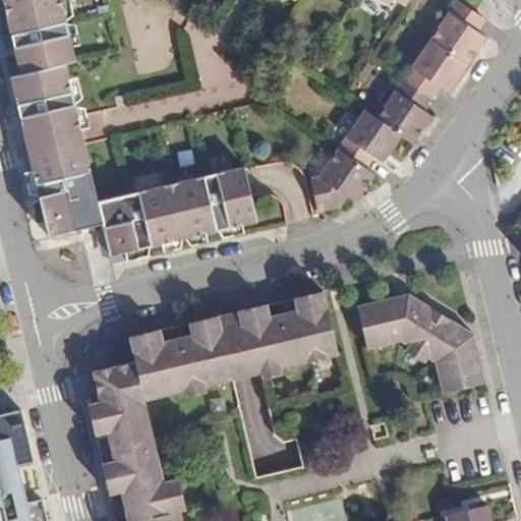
[(3,0),(22,74),(11,77),(24,130),(82,115),(69,64),(77,62),(61,0),(3,0)]
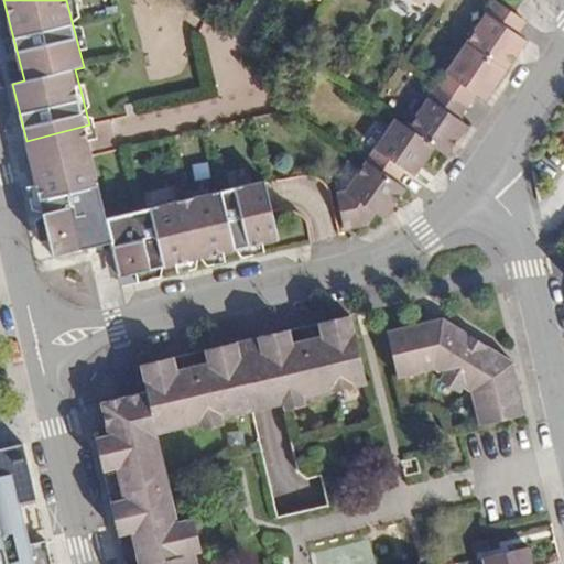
[(496,1),(467,44),(506,71),(525,41),(516,35),(525,21),(496,1)]
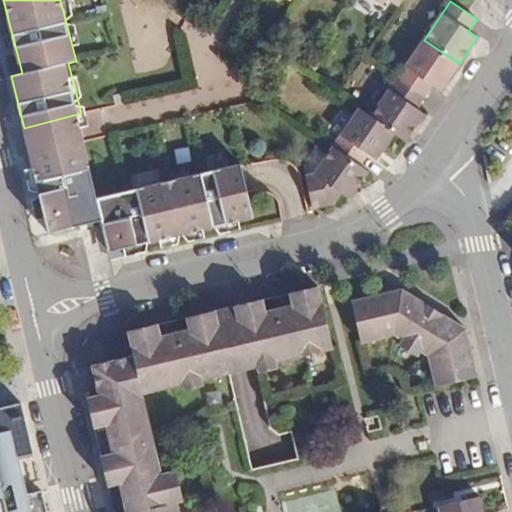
[(397,79),(424,97),(432,85),(440,91),(459,64),(424,40),(397,79)]
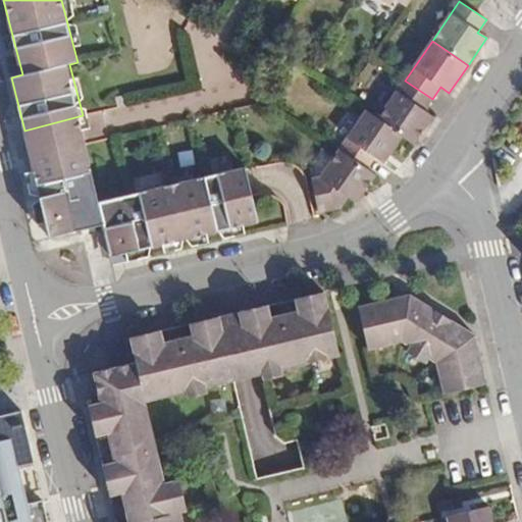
[(424,110),(432,99),(405,81),(378,119),(401,136),(413,144),(432,116),(424,110)]
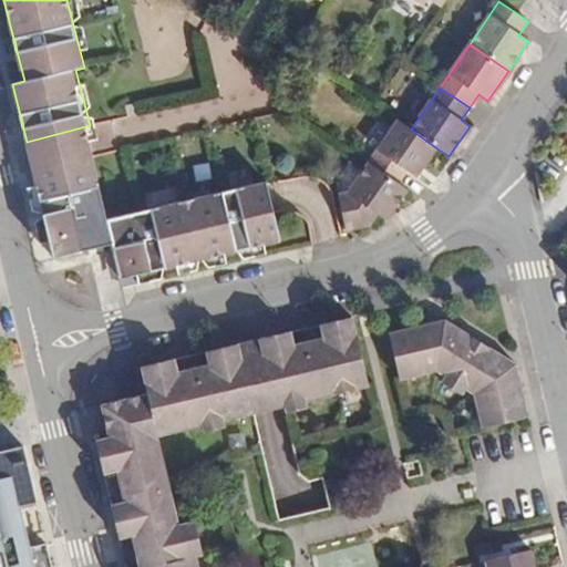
[(398,121),(368,163),(397,183),(405,171),(414,177),(435,147),(411,130),(398,121)]
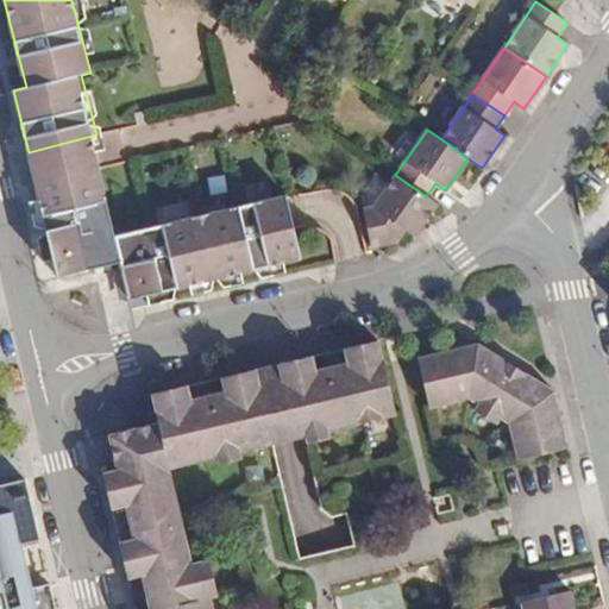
[(36,155),(61,276),(117,263),(95,143),(36,155)]
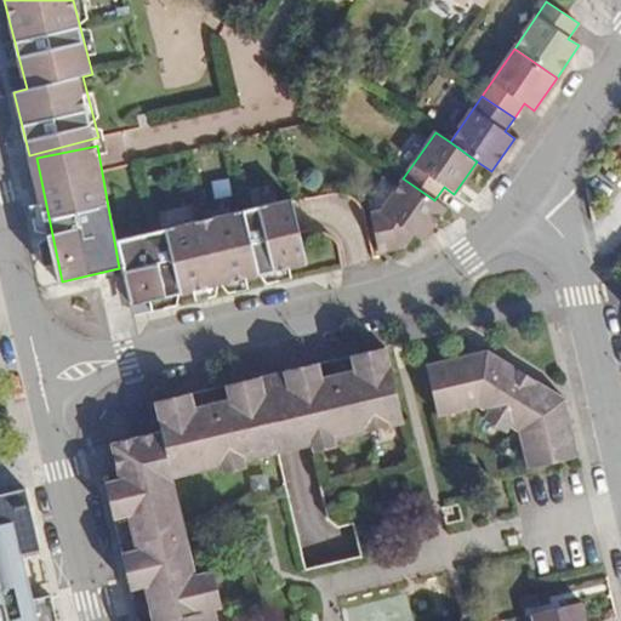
[(434,200),(403,178),(380,212),(371,214),(377,252),(404,246),(412,234),(421,241),(445,208),(434,200)]
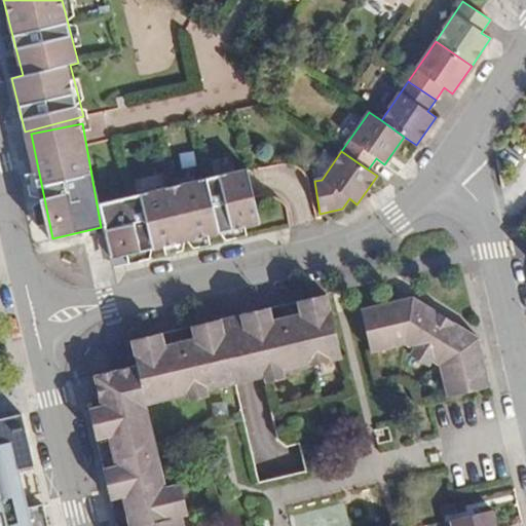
[(111,258),(260,223),(247,168),(99,203),(104,226),(111,258)]
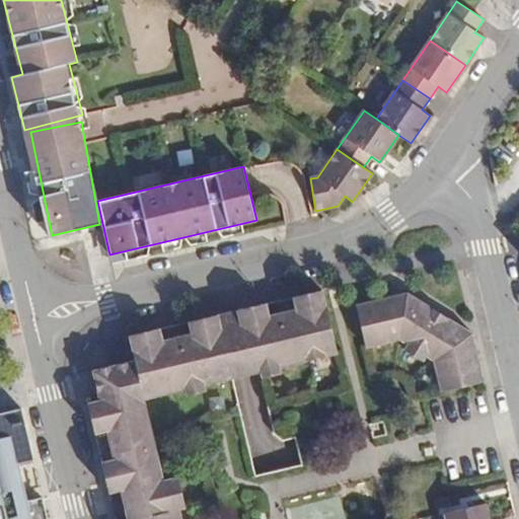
[(262,372),(338,354),(322,291),(292,298),(295,308),(270,314),(267,304),(246,308),(262,372)]
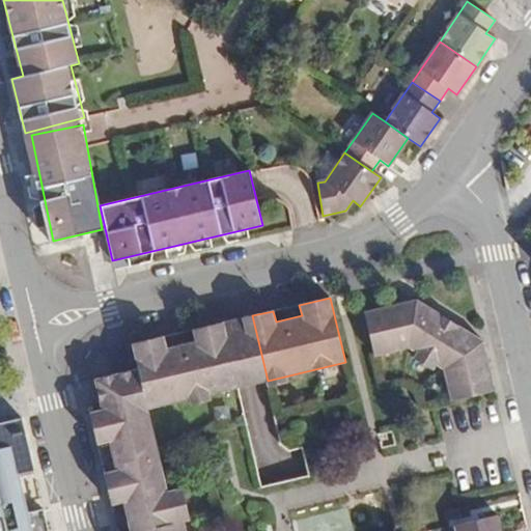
[(483,341),(416,299),(414,306),(400,309),(399,303),(364,311),(373,355),(406,346),(416,353),(412,358),(434,370),(437,365),(445,371),(451,400),(495,391),(487,359),(481,360),(478,346),(483,341)]
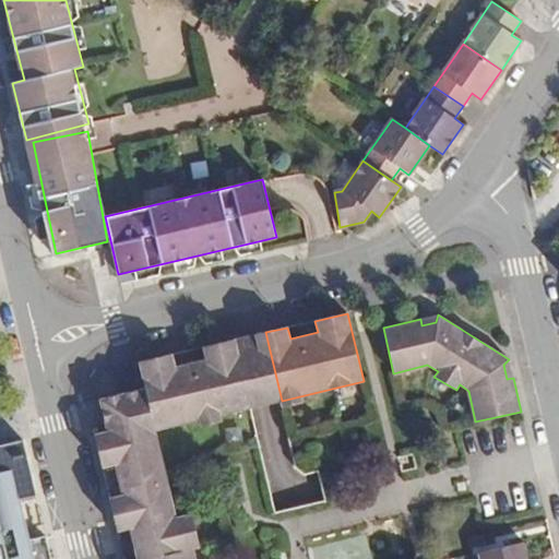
[(436,322),(438,314),(420,319),(421,325),(436,322)]
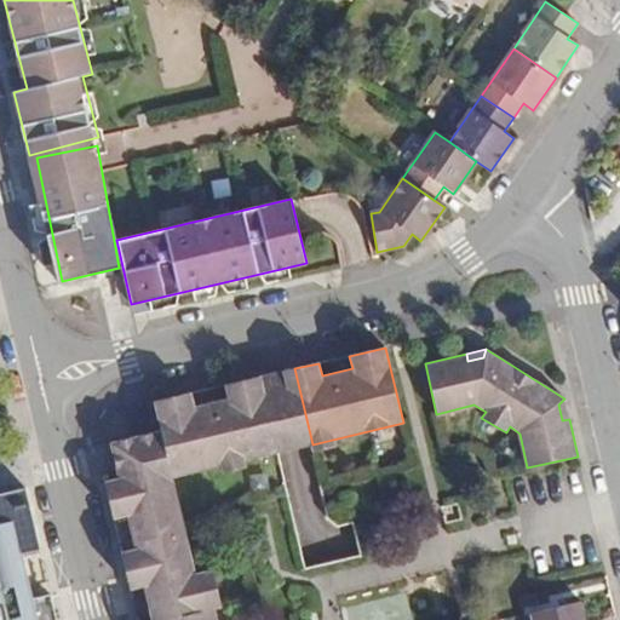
[(313,445),(294,368),(263,377),(280,452),(313,445)]
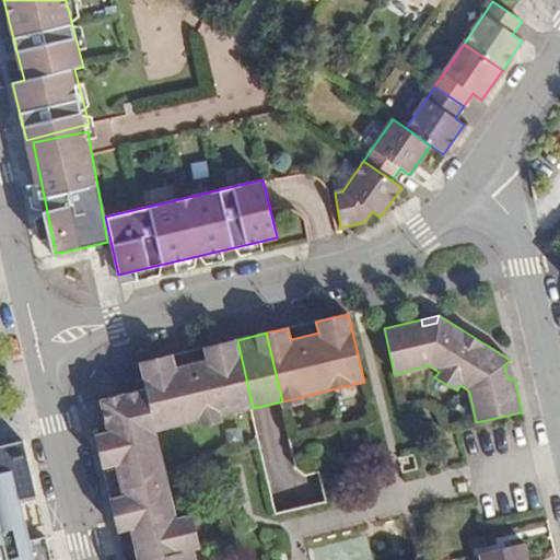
[(106,431),(95,434),(103,468),(115,466),(121,496),(109,498),(118,533),(130,529),(137,559),(196,559),(194,549),(200,548),(193,514),(176,517),(155,431),(253,408),(237,340),(202,348),(206,360),(176,366),(174,354),(140,363),(146,389),(98,400),(106,431)]
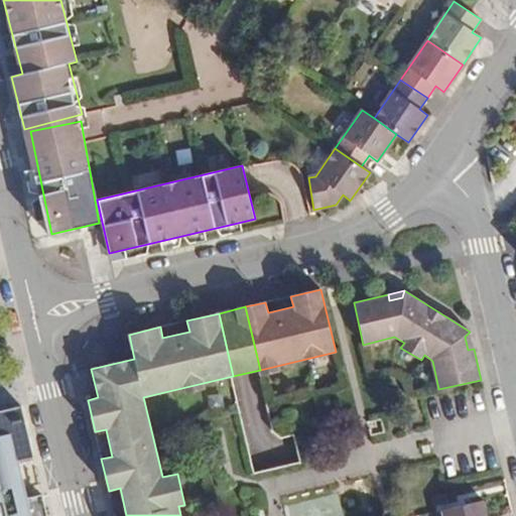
[(474,349),(470,332),(465,337),(468,350),(474,349)]
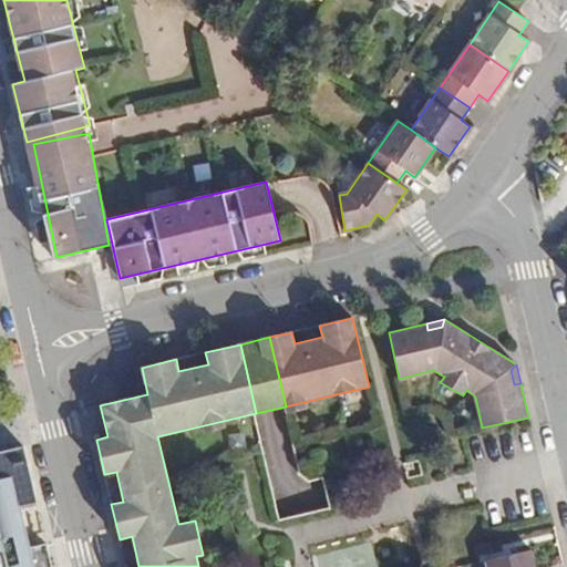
[(0,566),(52,566),(48,545),(32,548),(22,552),(12,509),(22,507),(38,504),(24,449),(0,454),(0,566)]
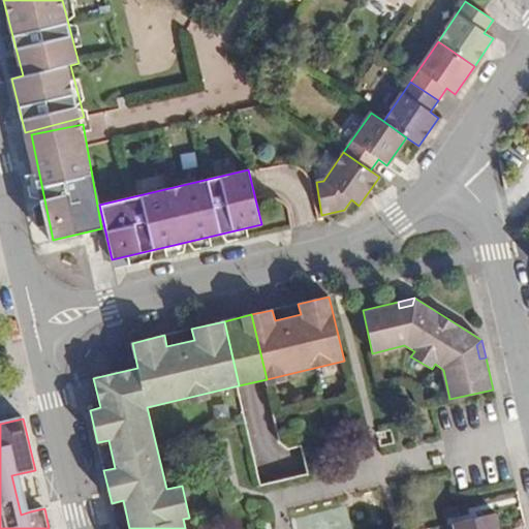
[(30,511),(21,473),(11,475),(21,515),(30,511)]
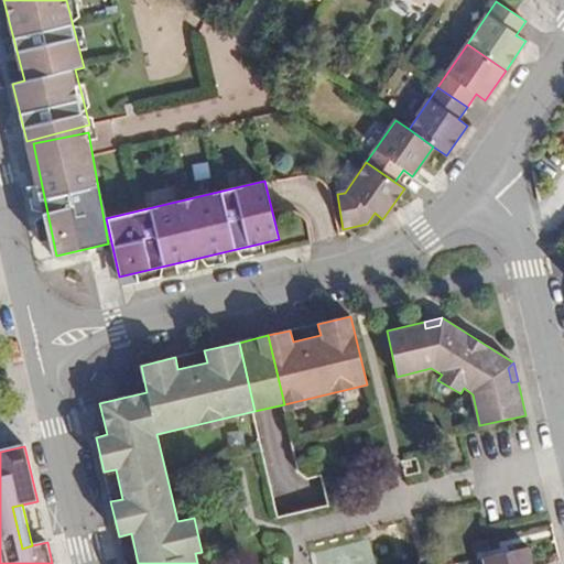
[(531,563),(527,548),(480,559),(481,563),(531,563)]
